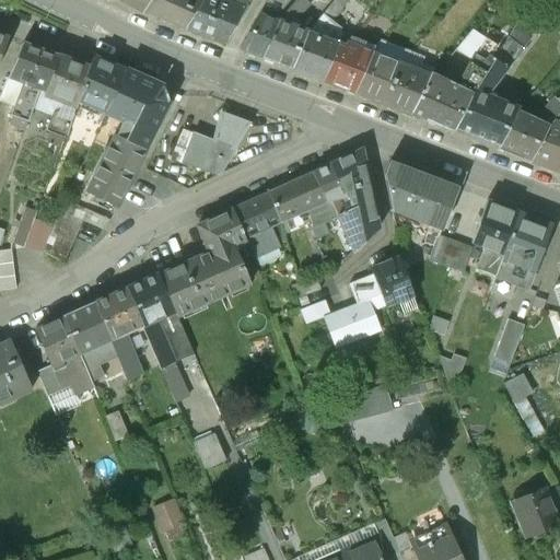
[(115,0),(141,14),(150,0),(115,0)]
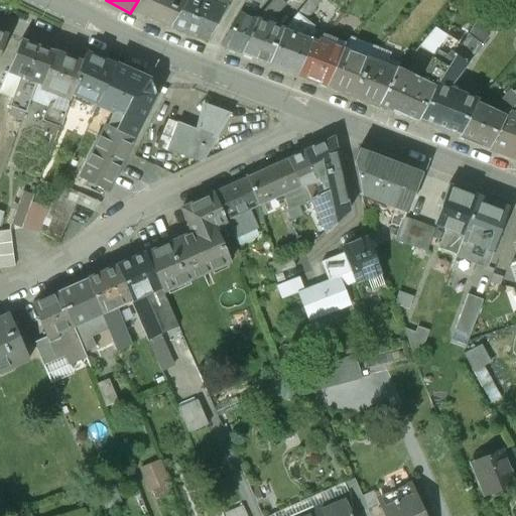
[(138,0),(130,13),(169,29),(187,0),(138,0)]
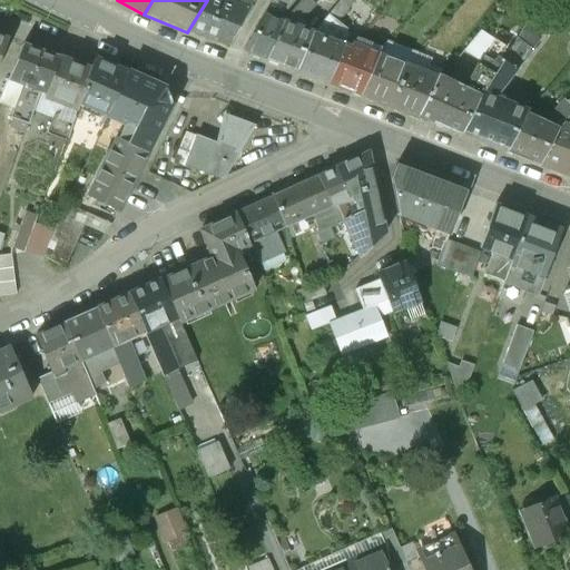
[(207,0),(187,32),(227,46),(253,0),(237,0),(237,3),(228,0),(207,0)]
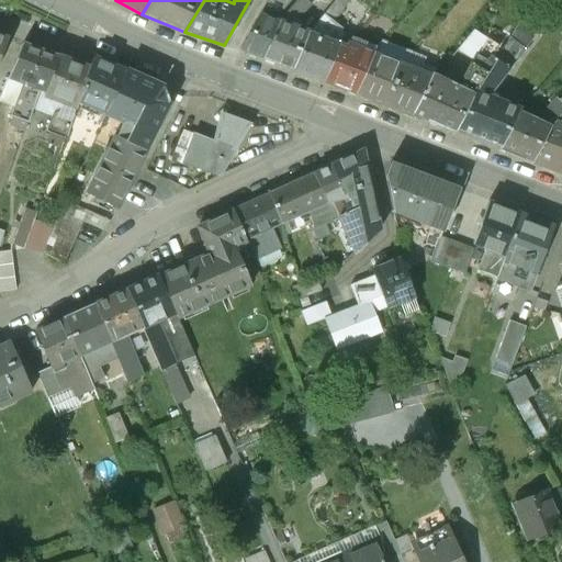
[(267,0),(259,13),(272,19),(288,0),(267,0)]
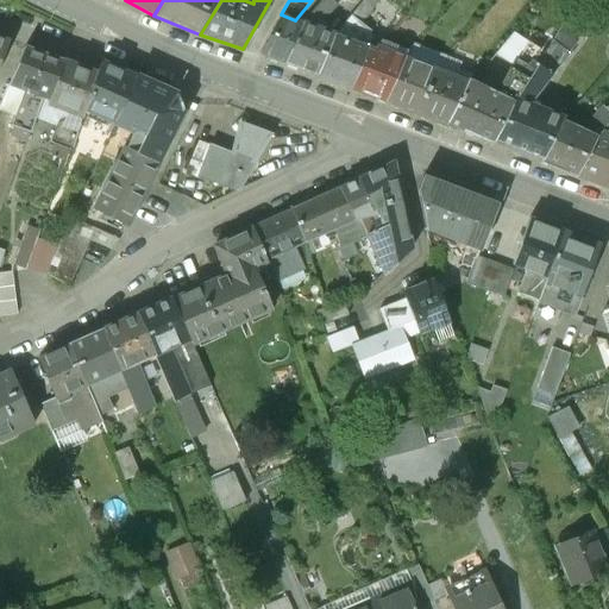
[(360,0),(350,14),(359,23),(376,0),(360,0)]
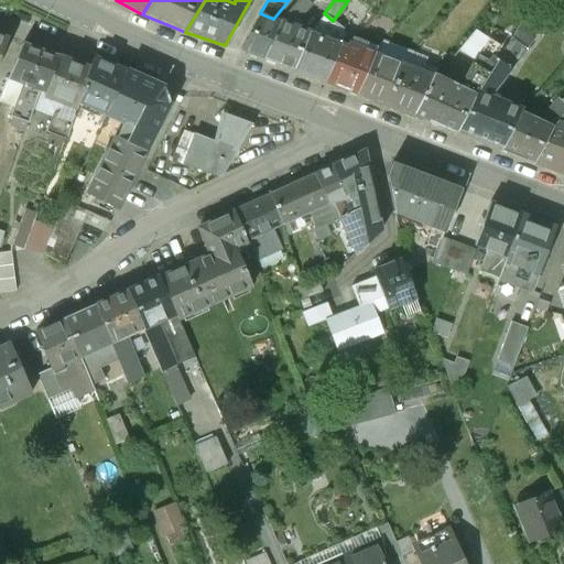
[(240,50),(259,56),(273,19),(260,13),(240,50)]
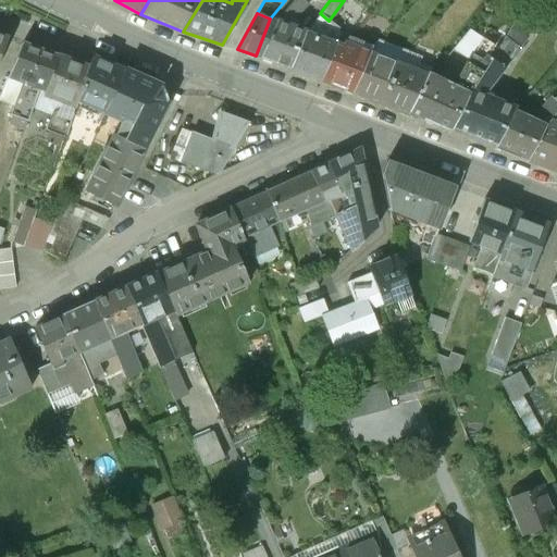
[(320,13),(305,32),(289,69),(319,81),(334,44),(339,33),(338,28),(329,21),(320,13)]
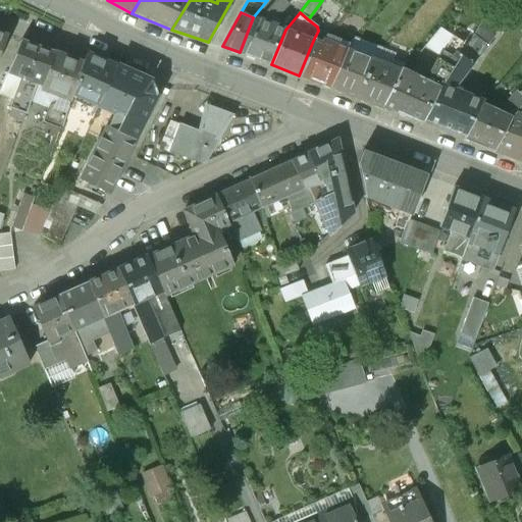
[(253,17),(240,52),(271,64),(284,30),(253,17)]
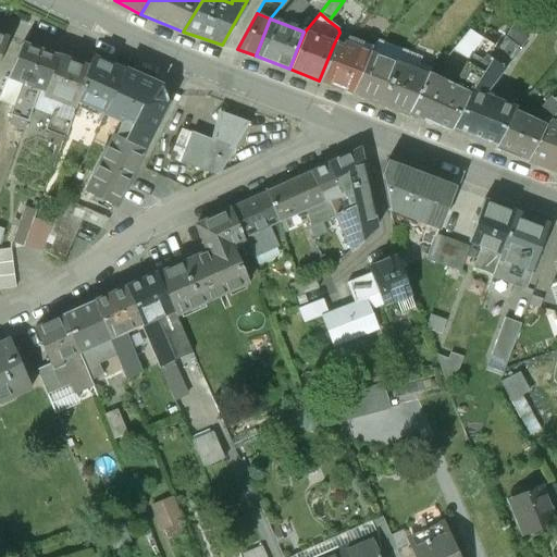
[(511,26),(505,37),(521,47),(528,36),(511,26)]
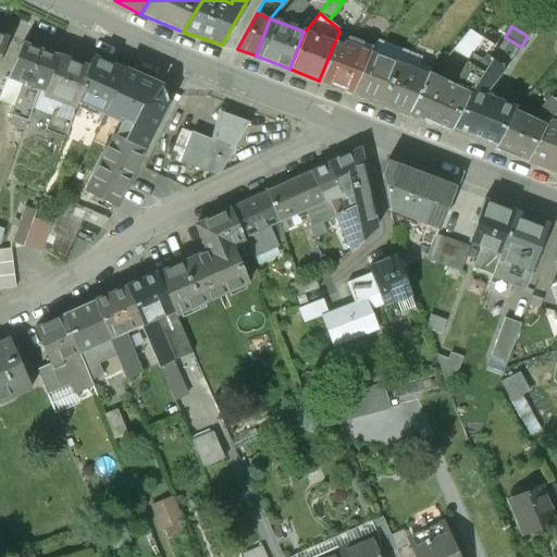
[(483,40),(468,31),(453,49),(470,60),(483,40)]
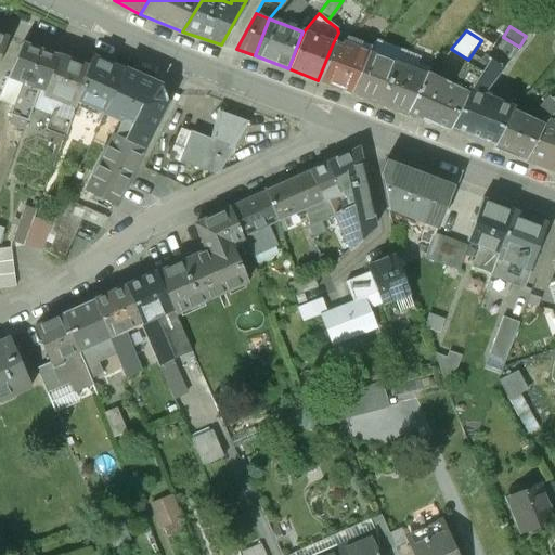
[(345,35),(341,43),(369,53),(372,44),(345,35)]
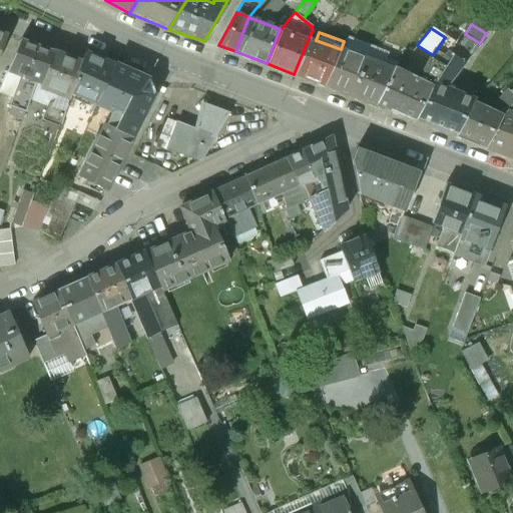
[(459,44),(452,55),(466,64),(480,43),(465,34),(459,44)]
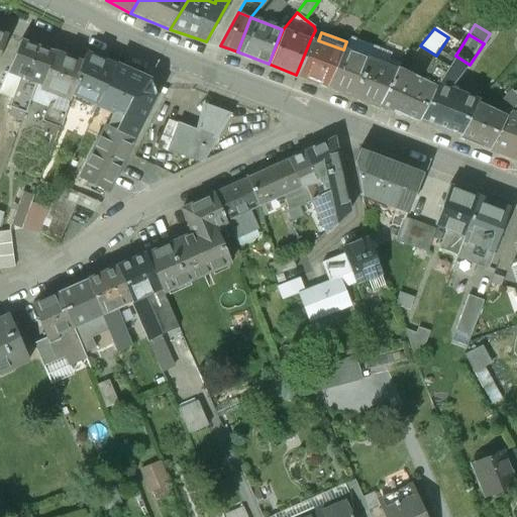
[(347,42),(343,49),(370,60),(374,53),(379,46),(351,36),(347,42)]
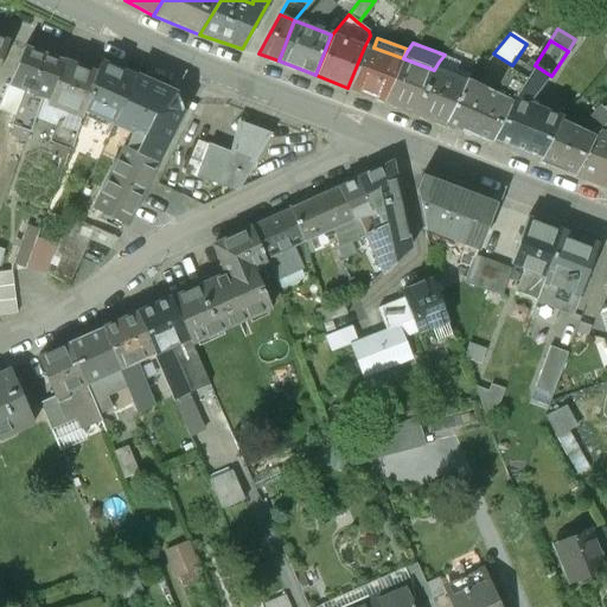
[(526,44),(512,65),(517,69),(506,83),(518,90),(535,65),(543,52),(526,44)]
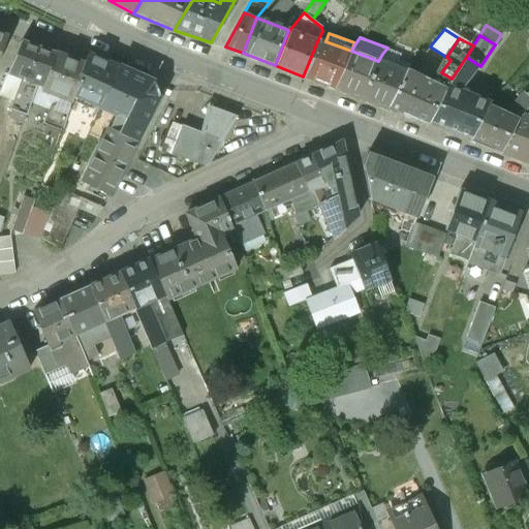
[(37,85),(49,52),(20,41),(1,88),(13,94),(20,78),(37,85)]
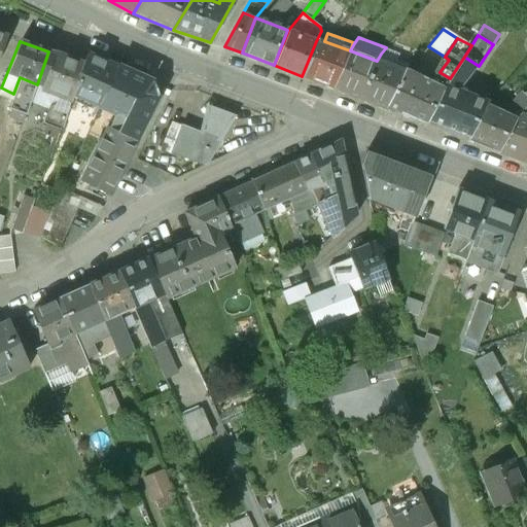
[(350,50),(324,41),(322,43),(316,41),(302,76),(332,88),(350,50)]
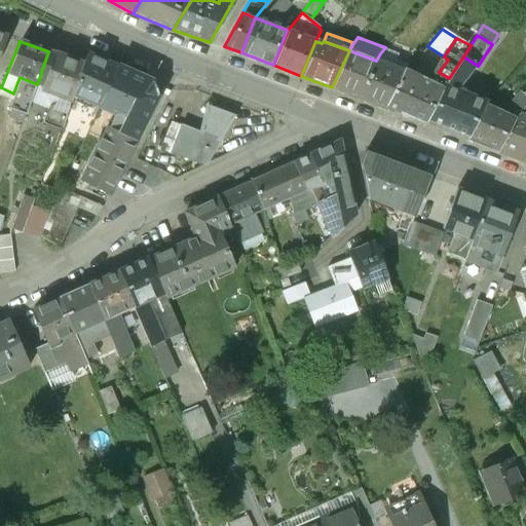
[(397,52),(385,47),(380,53),(376,61),(403,71),(404,69),(406,64),(393,59),(397,52)]
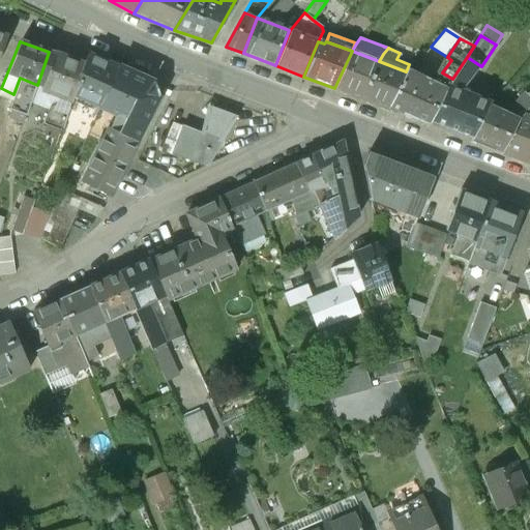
[(379,61),(352,51),(334,88),(361,98),(379,61)]
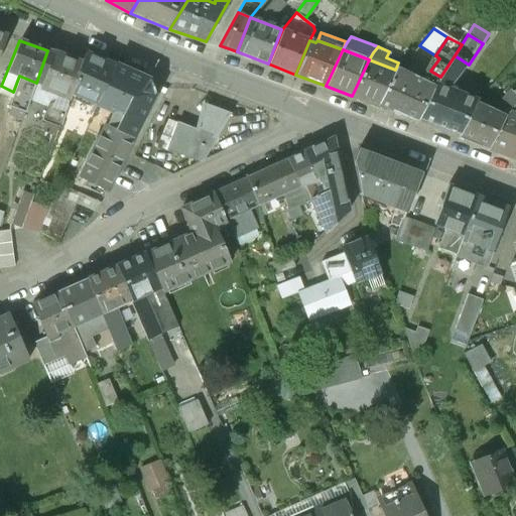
[(80,61),(47,50),(36,83),(40,84),(39,88),(44,90),(56,94),(52,107),(46,105),(41,120),(58,126),(70,93),(80,61)]
